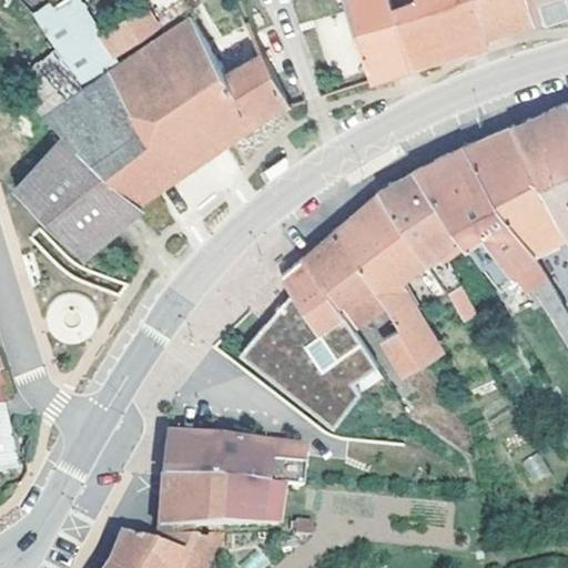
[(191,11),(183,0),(178,0),(151,17),(143,3),(99,33),(113,57),(155,29),(160,31),(191,11)]
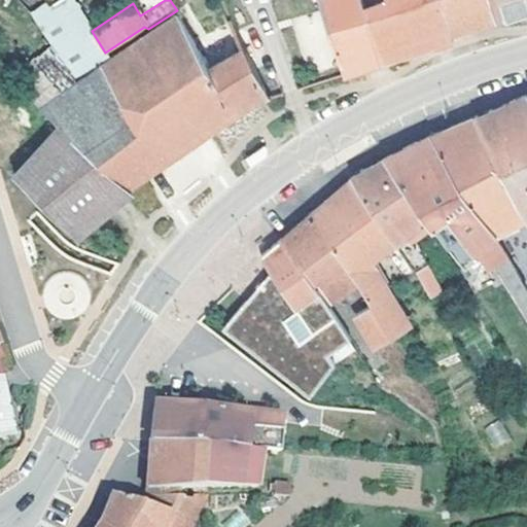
[(318,0),(344,74),(364,67),(413,51),(450,40),(448,33),(436,0),(318,0)]
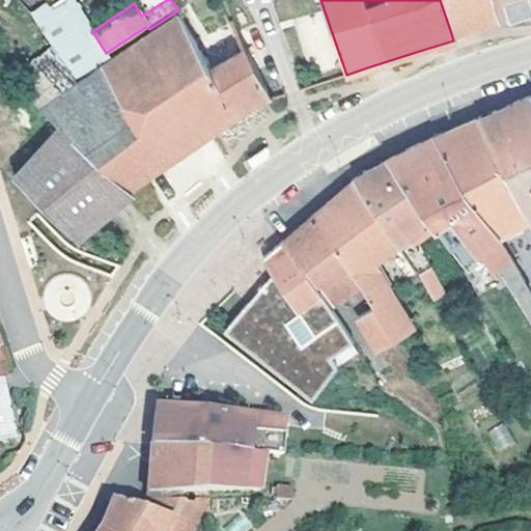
[(440,0),(451,33),(497,19),(491,0),(440,0)]
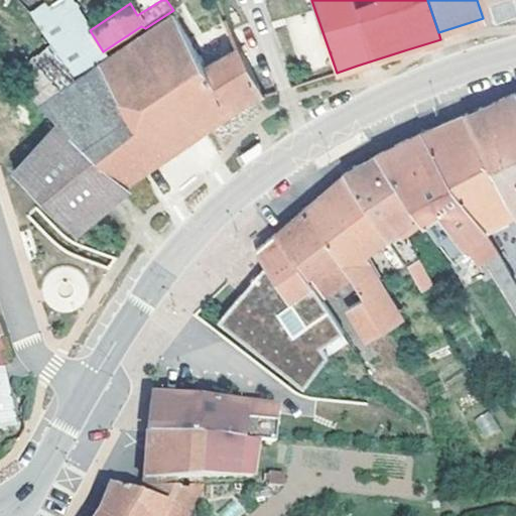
[(515,0),(477,0),(483,18),(504,12),(515,8),(515,0)]
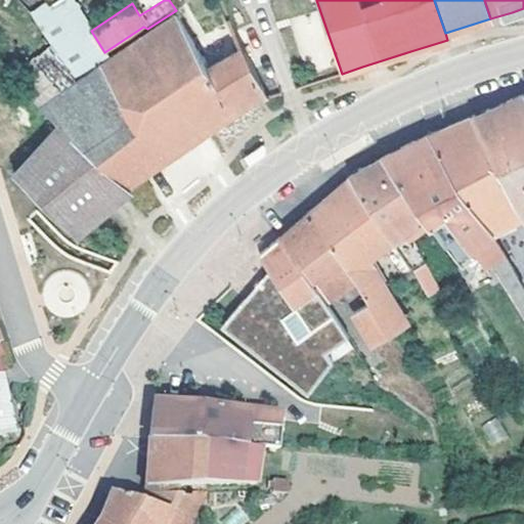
[(259,93),(237,47),(231,52),(226,44),(216,51),(219,56),(205,66),(177,16),(89,75),(83,66),(75,71),(81,80),(40,107),(58,124),(124,182),(189,139),(259,93)]
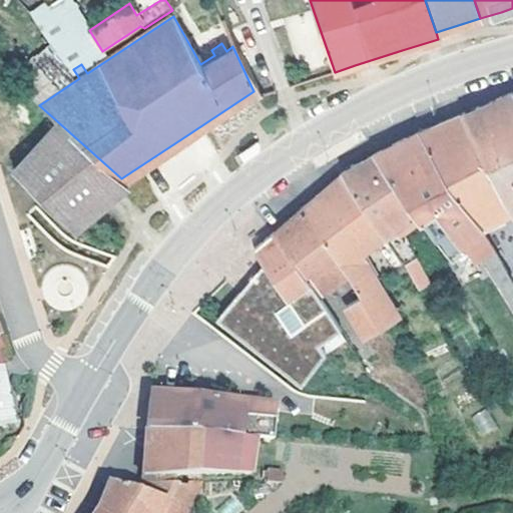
[(512,89),(503,93),(488,100),(512,156),(512,89)]
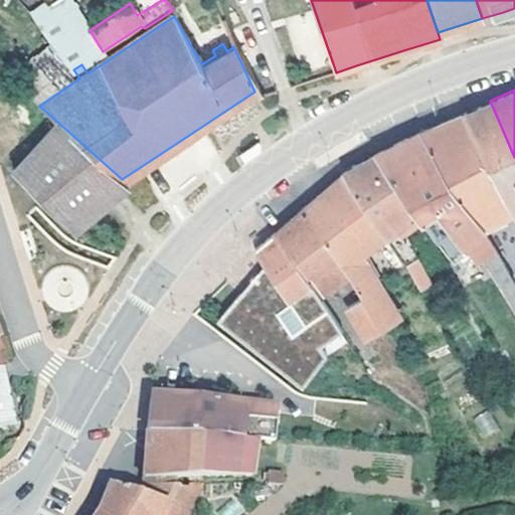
[(514,157),(490,101),(475,107),(462,113),(514,213),(514,157)]
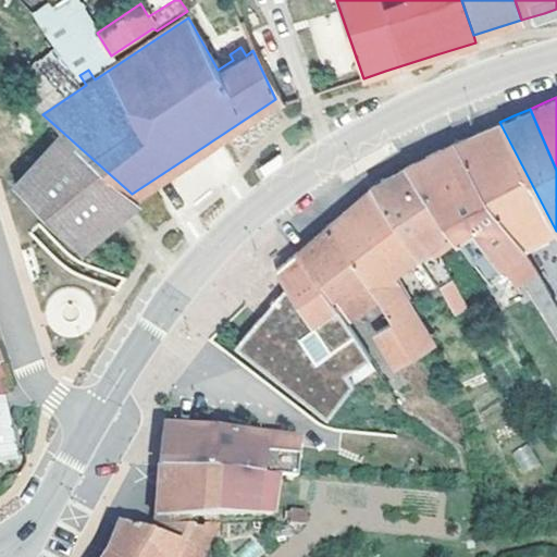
[(556,231),(499,122),(478,132),(454,141),(521,251),(556,231)]
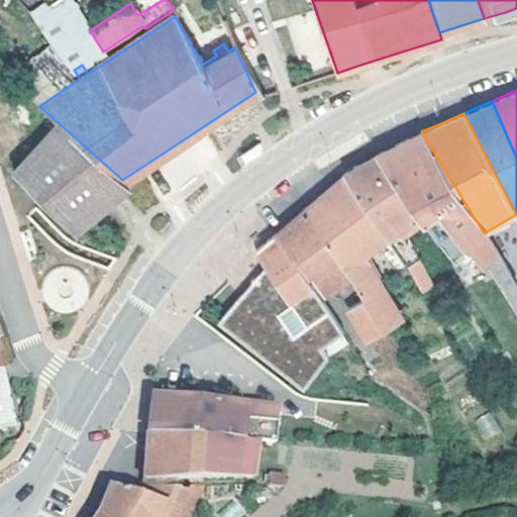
[(128,186),(122,180),(58,122),(12,172),(74,230),(128,186)]
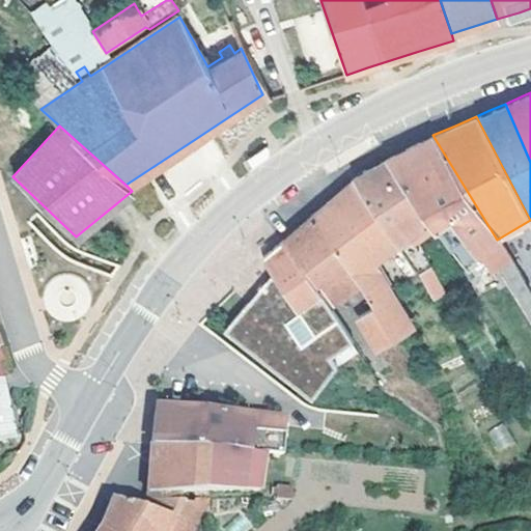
[(388,157),(435,221),(464,261),(478,251),(497,240),(432,135),(415,144),(388,157)]
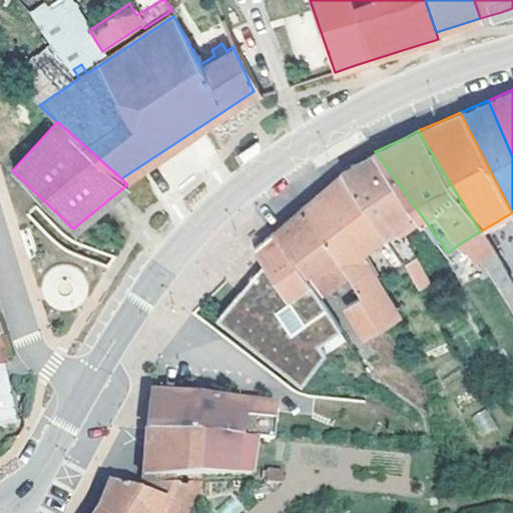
[(210,138),(190,142),(192,158),(212,154),(210,138)]
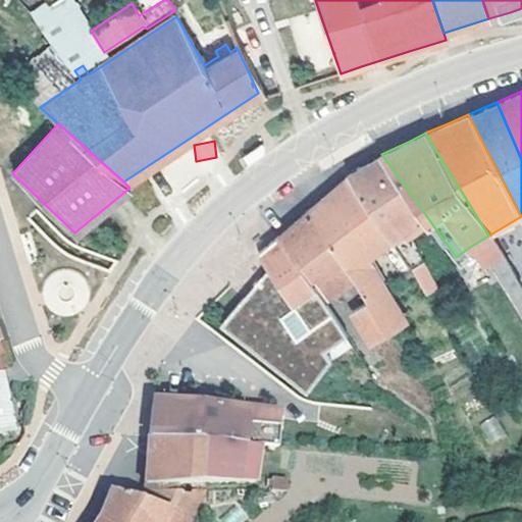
[(411,227),(427,217),(381,154),(357,166),(343,174),(346,177),(395,240),(411,262),(423,255),(417,246),(409,233),(406,228),(410,225),(411,227)]
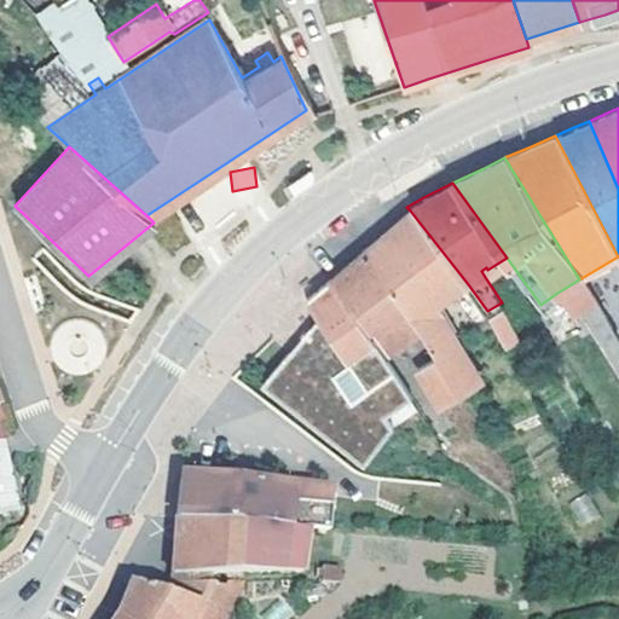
[(468,284),(410,210),(383,231),(362,250),(415,329),(437,360),(461,398),(482,382),(434,307),(468,284)]
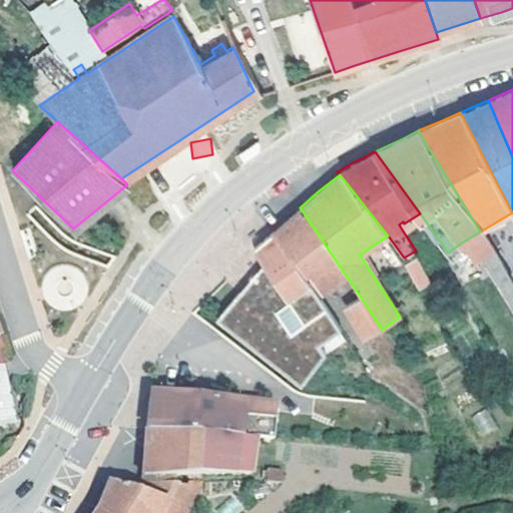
[(269,231),(314,295),(344,273),(300,207),(285,218),(269,231)]
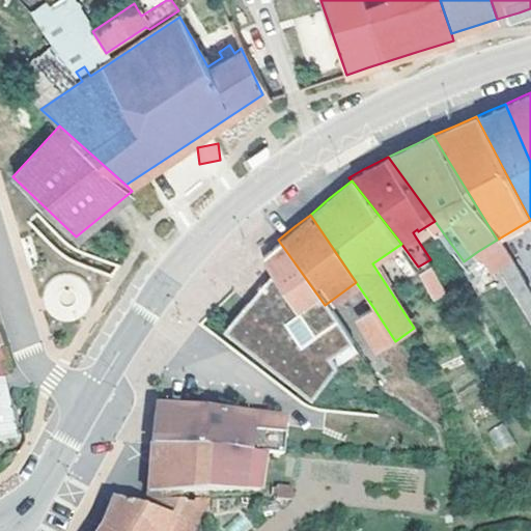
[(416,238),(424,250),(432,245),(424,232),(416,238)]
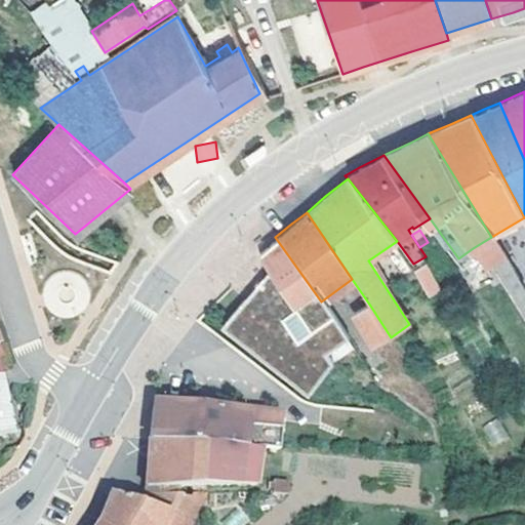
[(346,335),(321,301),(275,237),(239,274),(213,300),(229,316),(227,332),(224,353),(220,353),(216,388),(326,400),(330,361),(324,352),(346,335)]
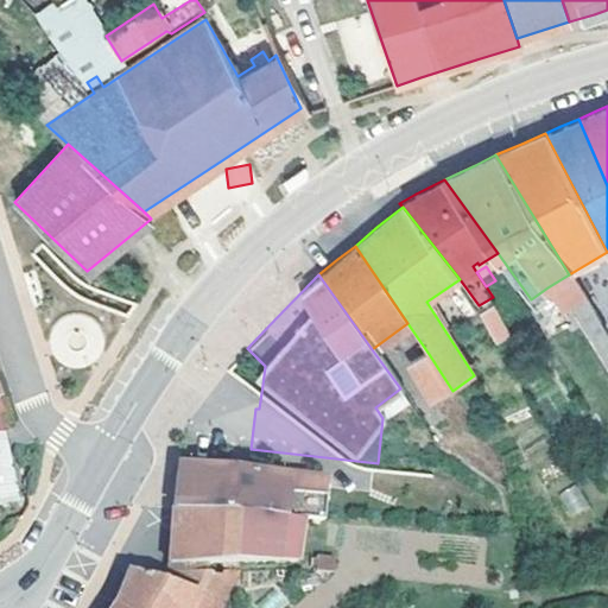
[(569,274),(548,287),(563,311),(571,305),(607,363),(607,331),(577,279),(575,282),(569,274)]
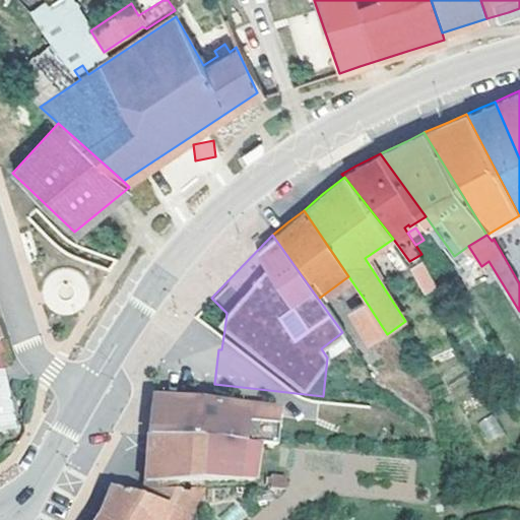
[(409,268),(423,296),(436,288),(424,262),(409,268)]
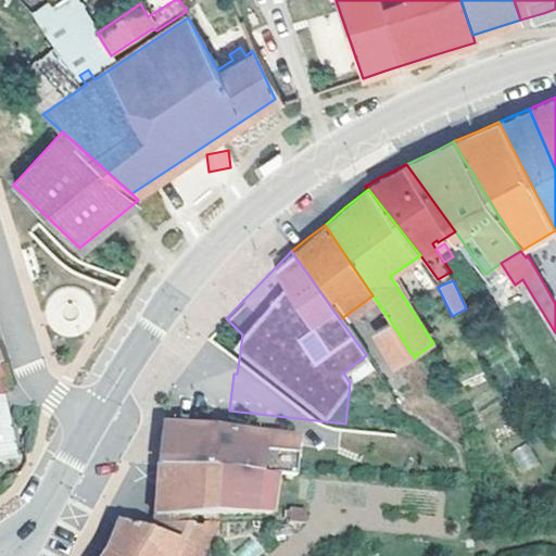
[(55,329),(91,326),(88,287),(52,290),(55,329)]
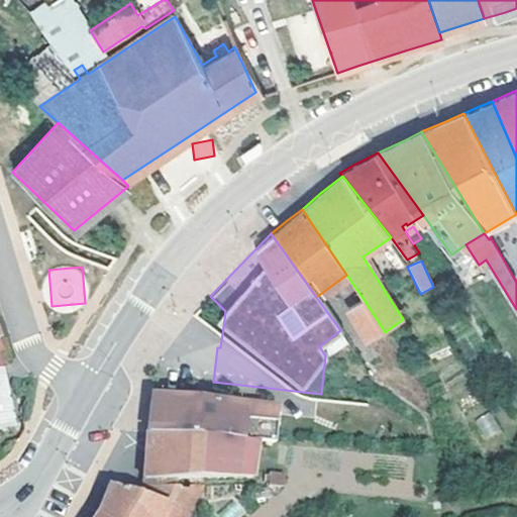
[(374,349),(389,338),(385,332),(365,301),(350,312),(354,318),(352,319),(374,349)]
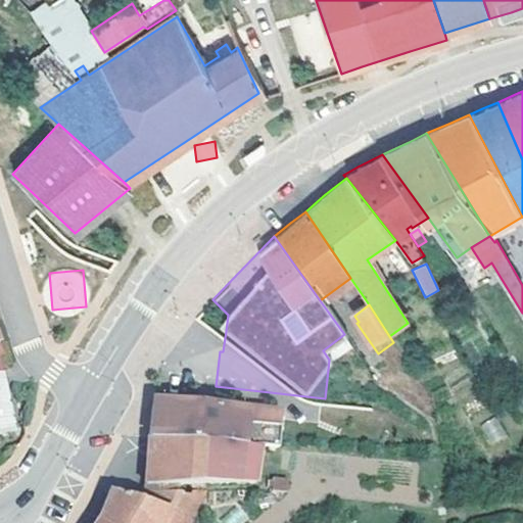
[(0,437),(13,433),(12,430),(0,387),(0,437)]
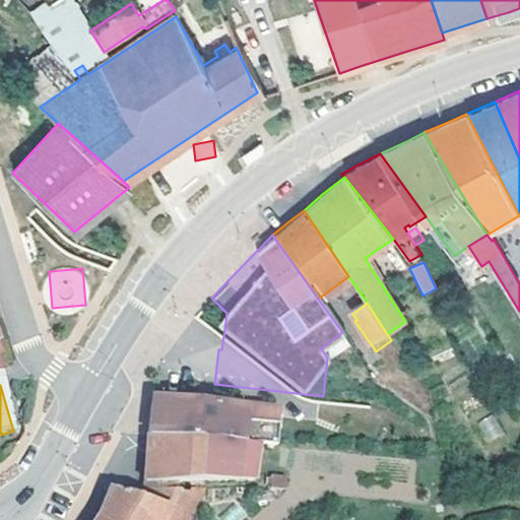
[(148,397),(148,404),(158,406),(158,398),(148,397)]
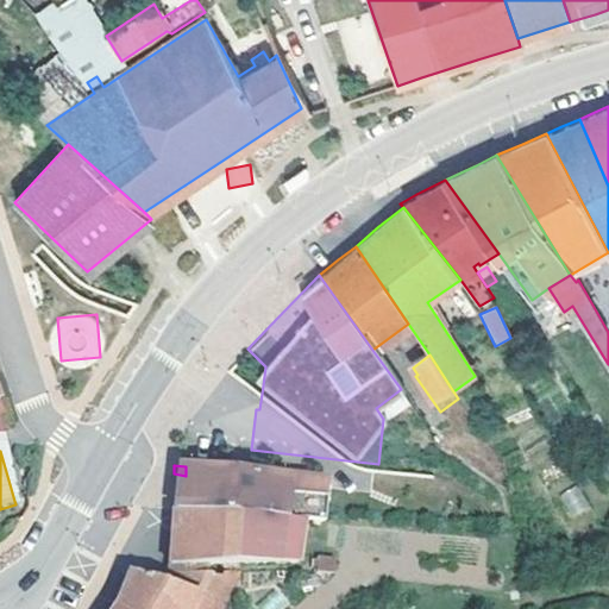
[(170,512),(297,523),(319,526),(321,501),(281,496),(283,478),(186,466),(186,476),(174,473),(171,500),(170,512)]
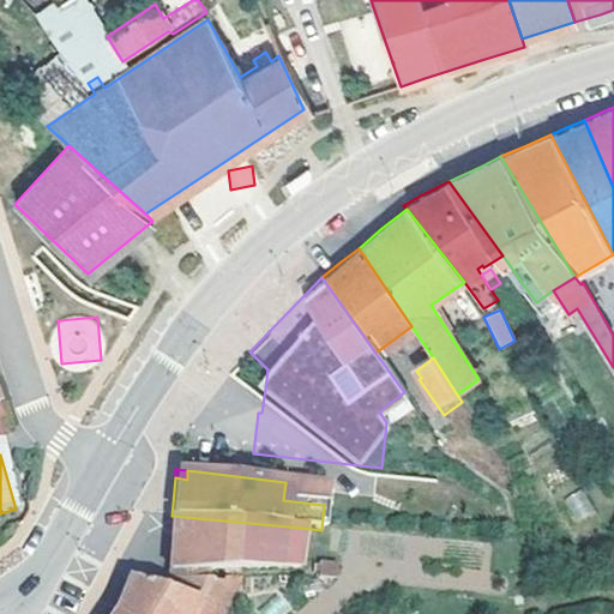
[(575,523),(595,513),(584,489),(563,499),(575,523)]
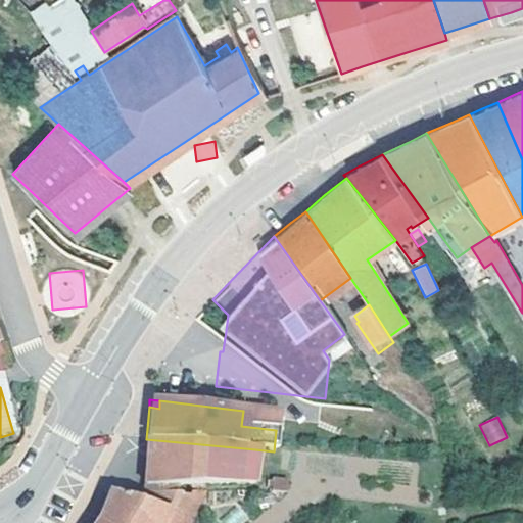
[(143,493),(172,493),(172,486),(188,486),(188,492),(204,492),(207,486),(252,486),(252,480),(255,449),(146,439),(145,452),(143,493)]
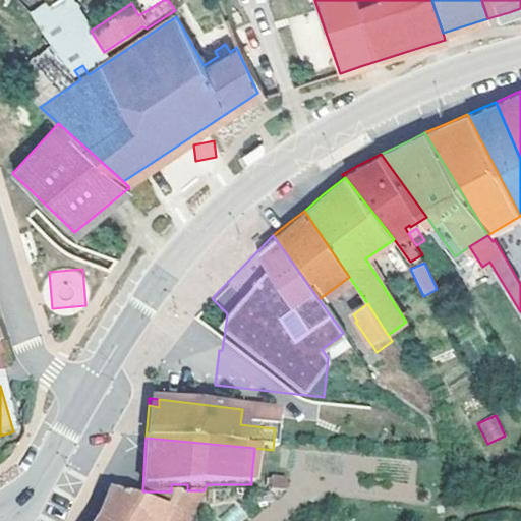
[(251,484),(251,489),(285,491),(286,489),(287,481),(251,478),(251,484)]
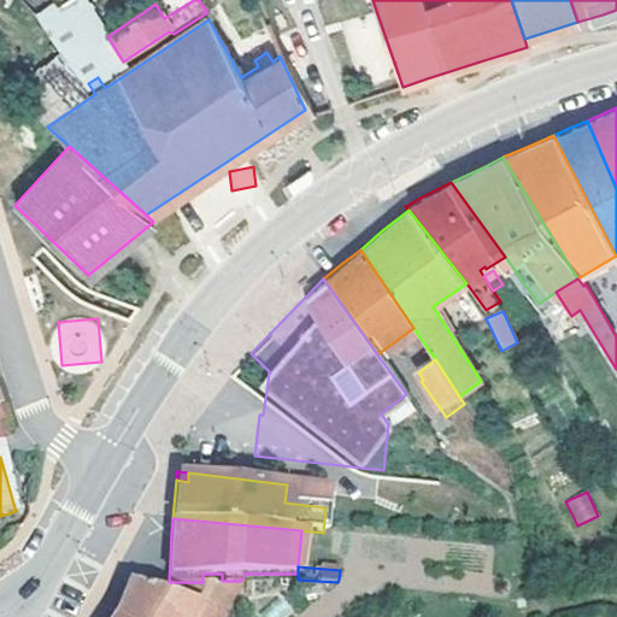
[(223,616),(241,581),(222,581),(203,582),(169,582),(169,592),(128,580),(118,604),(111,616),(223,616)]
